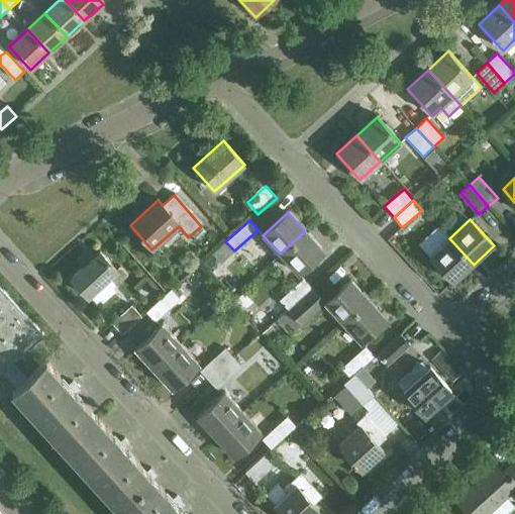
[(305,231),(280,253),(298,274),(323,251),(305,231)]
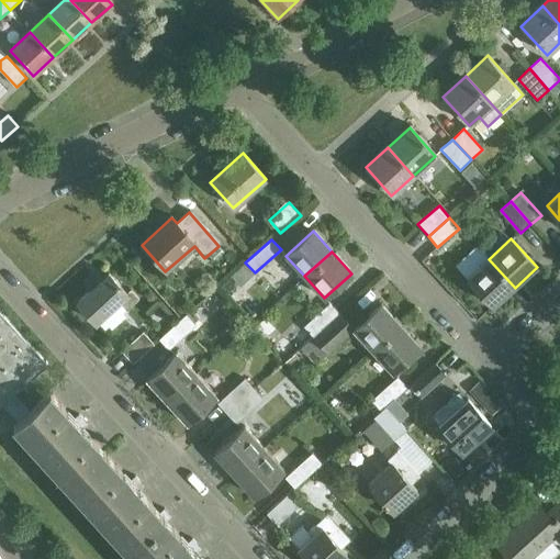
[(493,308),(515,288),(489,259),(467,279),(493,308)]
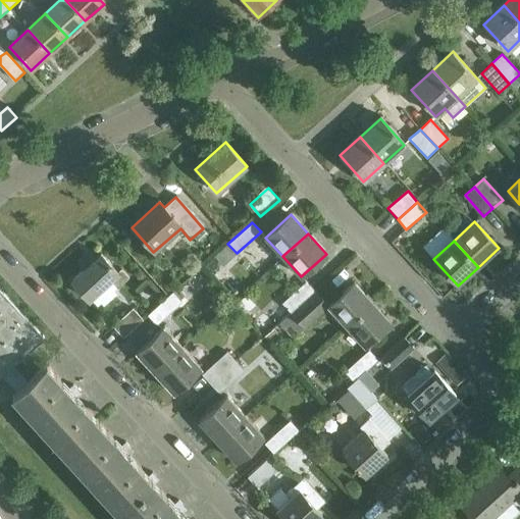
[(121,271),(118,274),(101,255),(71,282),(89,301),(109,282),(116,291),(130,278),(121,271)]
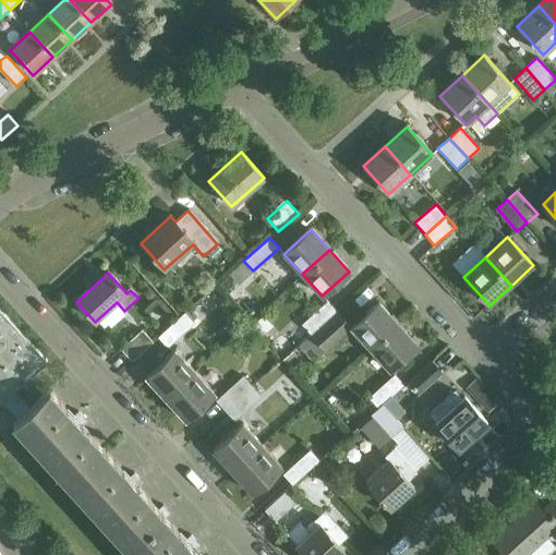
[(311,335),(337,312),(327,301),(301,325),(311,335)]
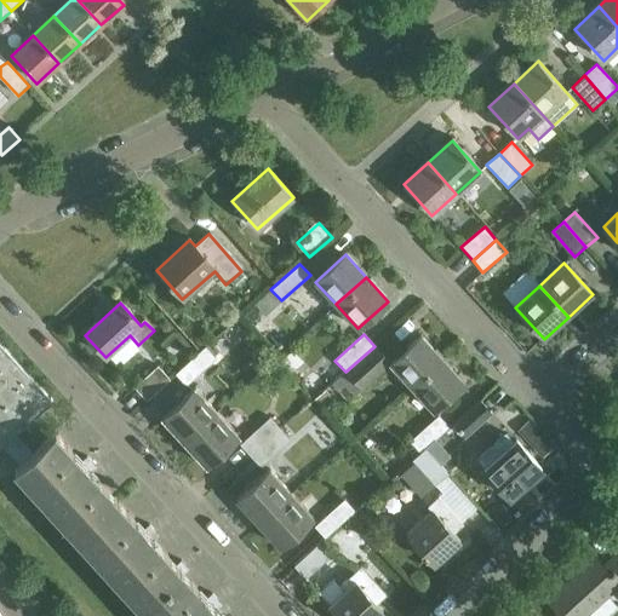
[(411,387),(441,360),(421,337),(390,363),(393,366),(411,387)]
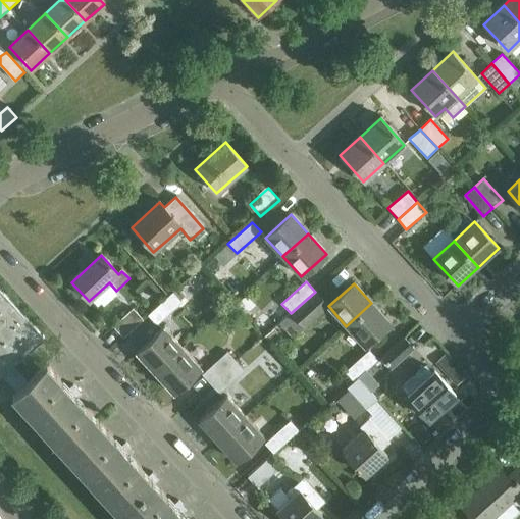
[(0,377),(44,339),(0,290),(0,377)]
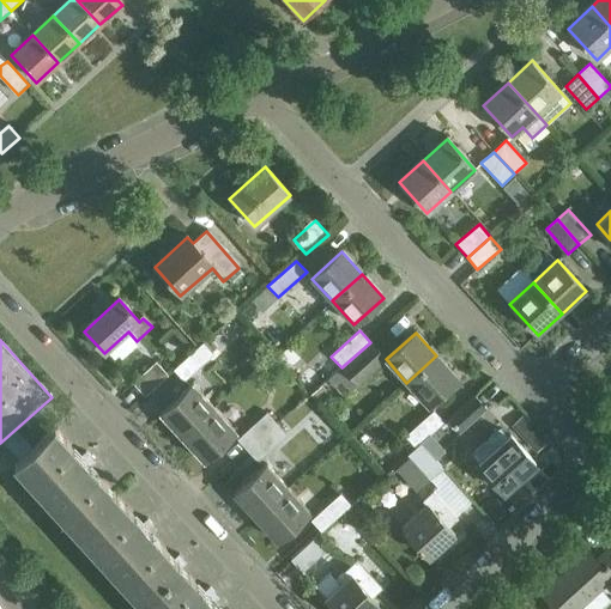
[(388,361),(386,359),(370,342),(342,367),(343,370),(330,381),(346,400),(388,361)]
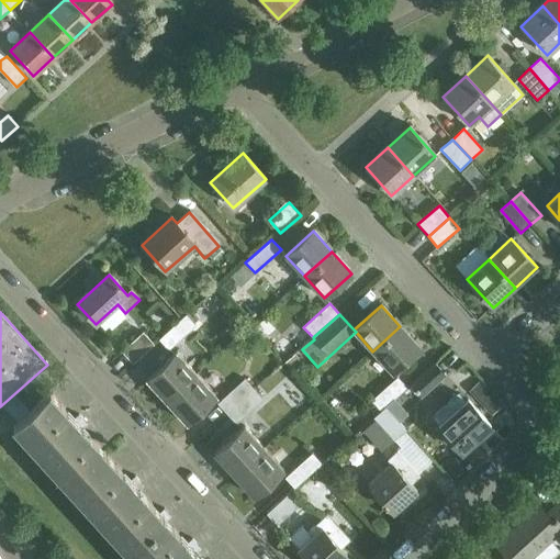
[(159,339),(169,350),(196,326),(186,315),(159,339)]
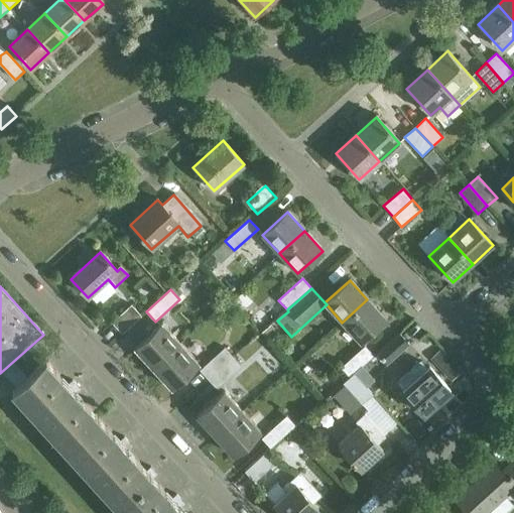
[(264,325),(276,316),(262,295),(250,303),(264,325)]
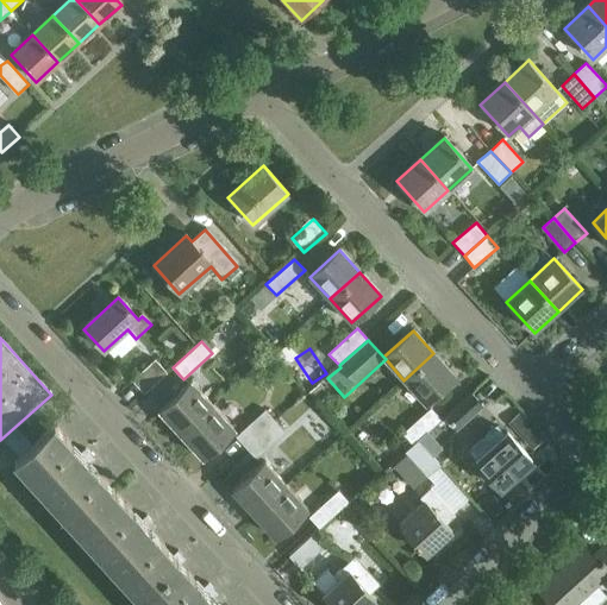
[(433,353),(404,380),(425,403),(455,376),(433,353)]
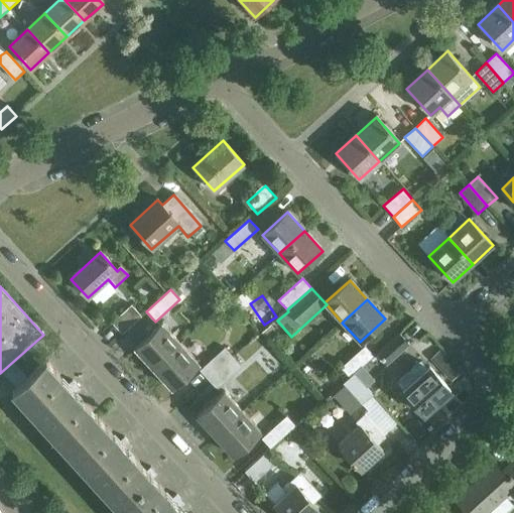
[(112,325),(121,335),(140,317),(131,306),(112,325)]
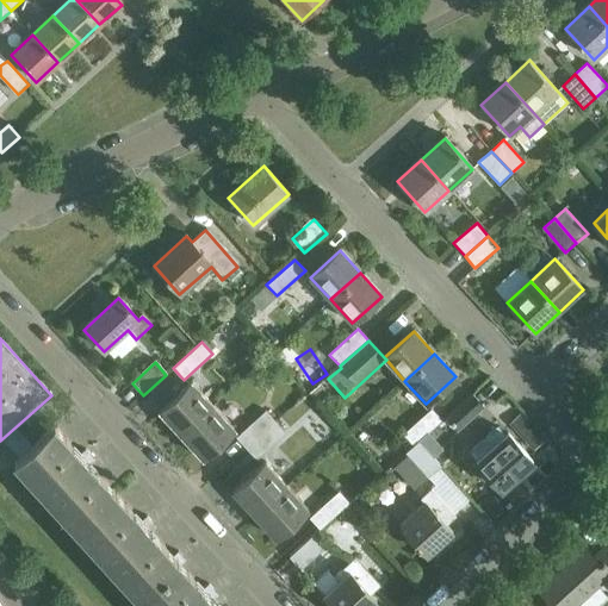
[(180,436),(212,406),(191,383),(159,413),(180,436)]
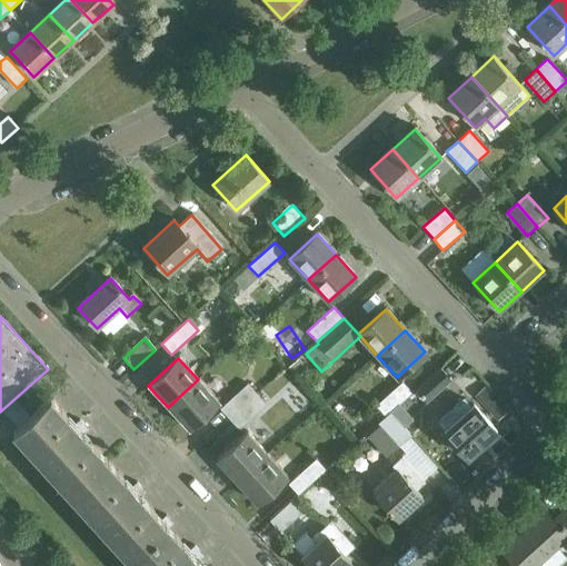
[(416,391),(426,403),(450,380),(440,369),(416,391)]
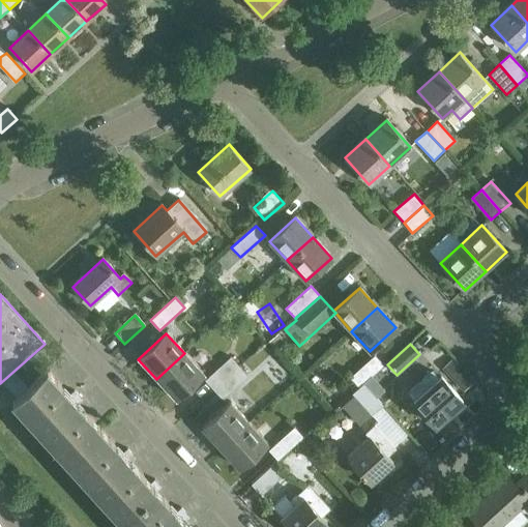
[(184,353),(156,379),(175,400),(203,374),(184,353)]
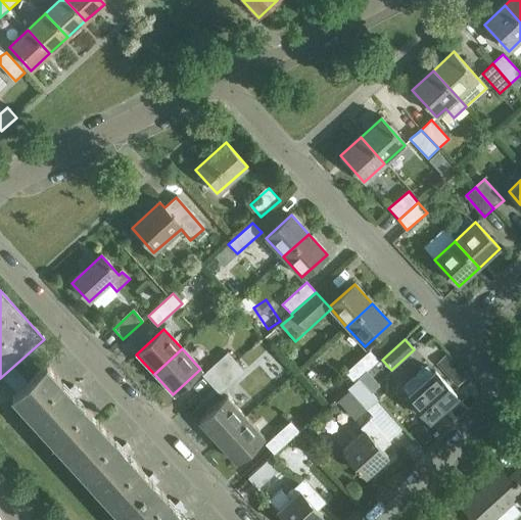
[(353,383),(359,379),(378,362),(370,351),(345,374),(353,383)]
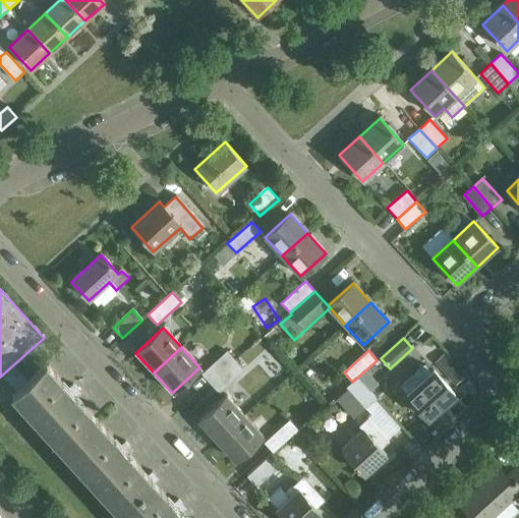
[(210,384),(235,361),(227,352),(202,376),(210,384)]
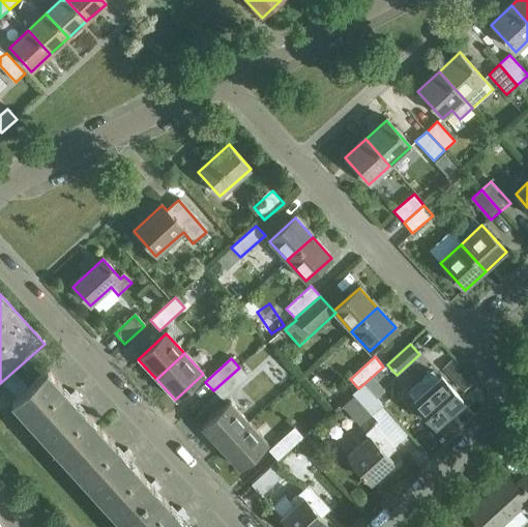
[(239,368),(213,390),(223,401),(247,378),(239,368)]
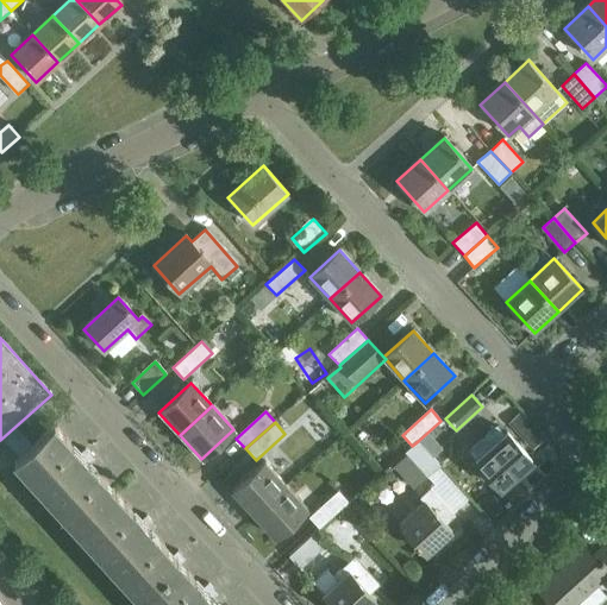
[(75,529),(116,493),(89,465),(95,460),(91,454),(86,449),(80,454),(54,426),(14,461),(45,496),(75,529)]
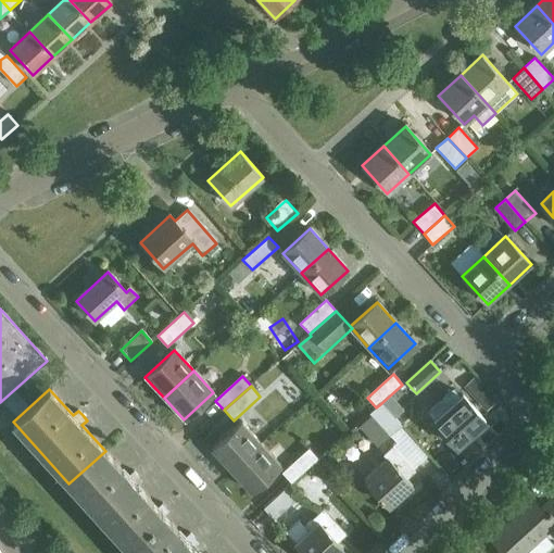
[(388,410),(394,403),(389,397),(381,403),(387,409),(388,410)]
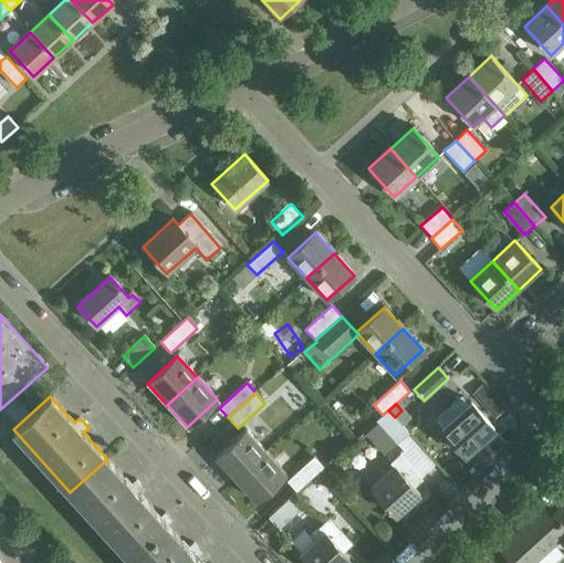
[(441,430),(465,456),(494,429),(471,404),(441,430)]
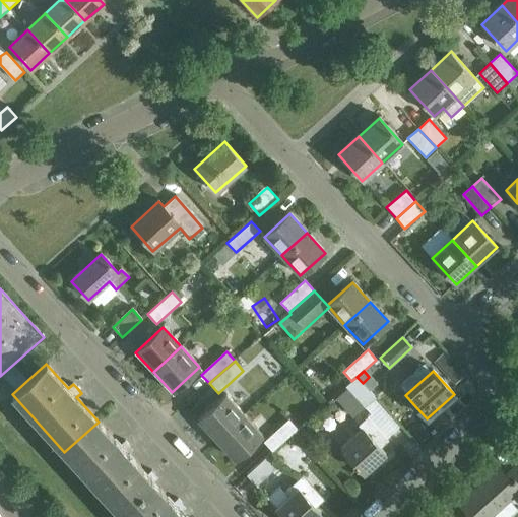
[(357,377),(351,381),(345,387),(365,408),(376,398),(363,383),(362,382),(357,377)]
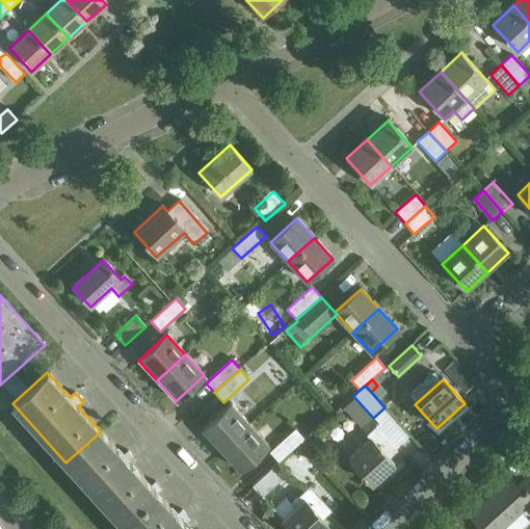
[(220,451),(249,425),(231,404),(202,430),(220,451)]
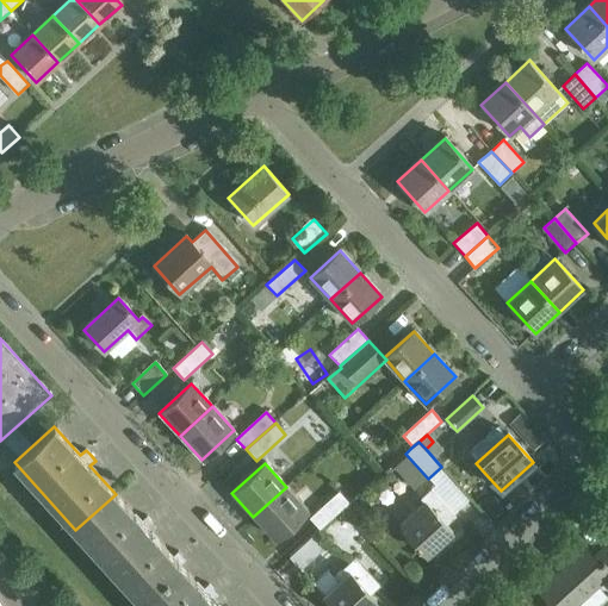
[(286,487),(253,517),(274,541),(308,511),(286,487)]
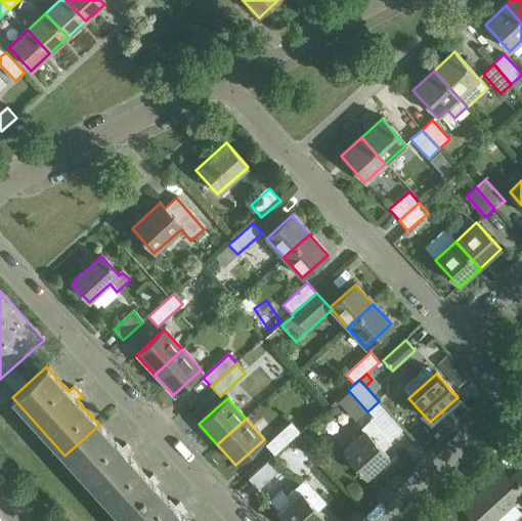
[(343,452),(366,479),(389,459),(383,452),(392,444),(372,421),(361,429),(365,433),(343,452)]
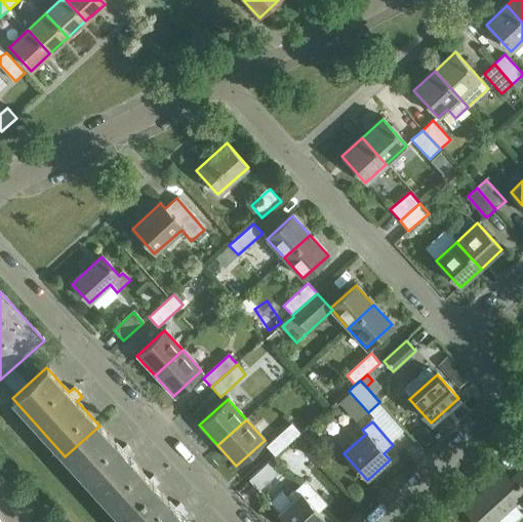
[(266,446),(275,456),(300,435),(290,424),(266,446)]
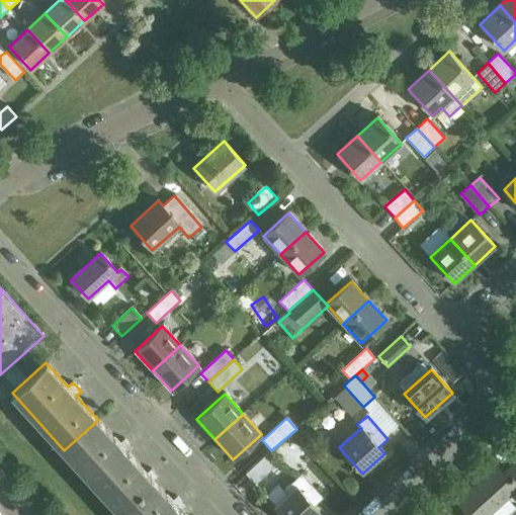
[(133,448),(129,443),(124,439),(119,443),(98,420),(64,450),(90,479),(116,508),(150,477),(127,452),(133,448)]
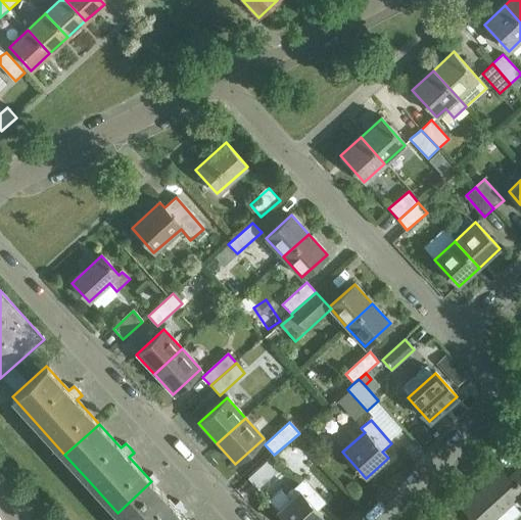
[(248,479),(257,489),(279,471),(269,460),(248,479)]
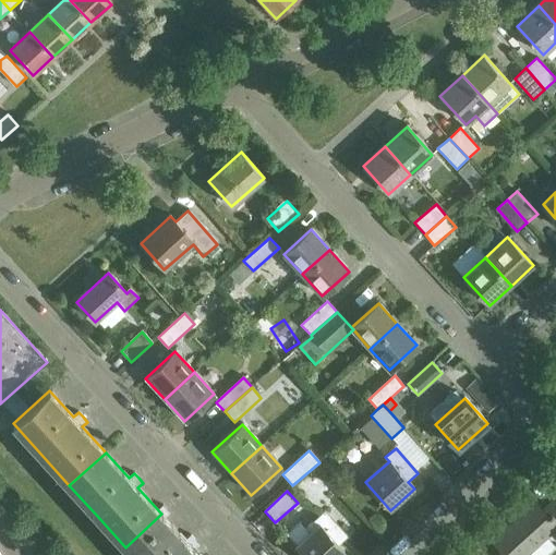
[(555,501),(543,511),(535,504),(494,542),(505,554),(528,554),(555,531),(555,501)]
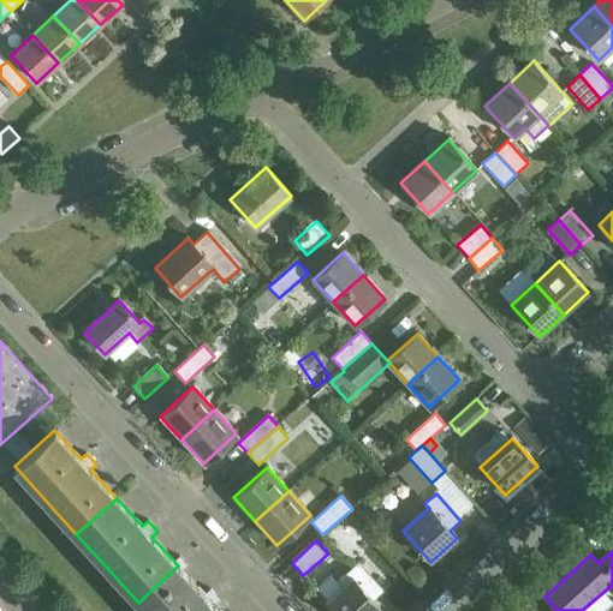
[(373,600),(382,592),(358,564),(346,574),(351,579),(341,586),(333,576),(319,588),(328,599),(326,600),(334,610),(376,610),(380,607),(373,600)]
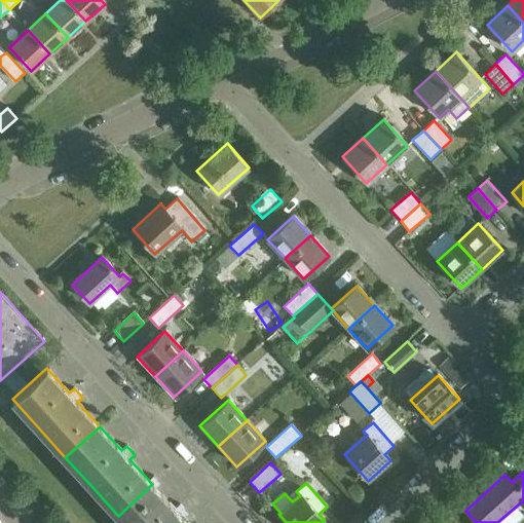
[(188,514),(184,509),(180,505),(175,509),(152,484),(118,516),(124,522),(187,522),(183,518),(188,514)]
